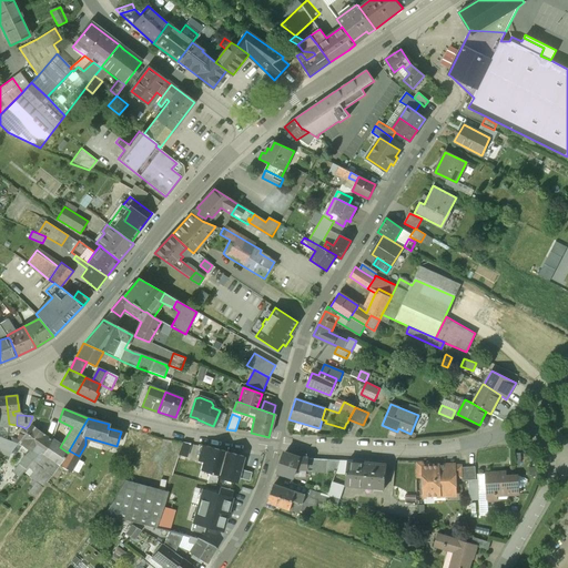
[(57,426),(50,424),(47,430),(47,436),(51,439),(57,426)]
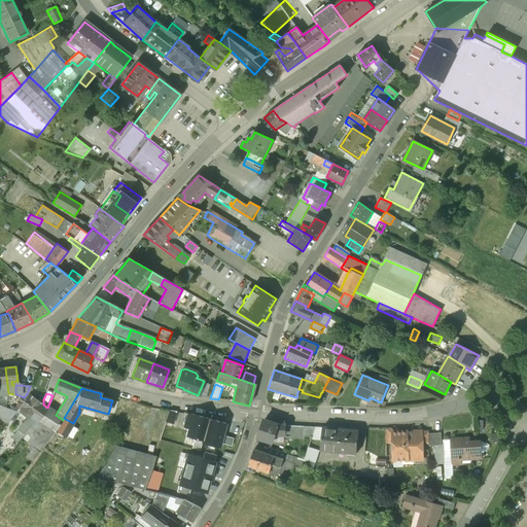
[(30,394),(19,409),(30,417),(25,423),(23,422),(18,430),(24,435),(30,427),(36,420),(39,421),(44,414),(46,410),(47,408),(43,405),(30,394)]
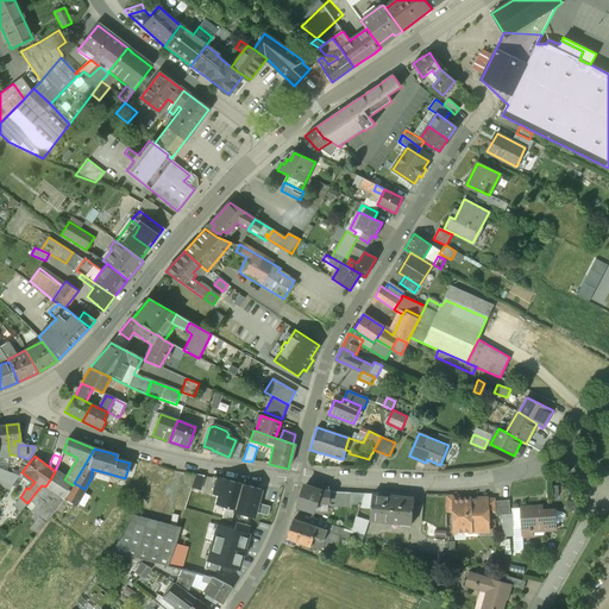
[(45,487),(42,485),(35,494),(27,503),(25,506),(39,516),(30,528),(37,534),(63,500),(63,498),(71,485),(73,485),(64,479),(54,473),(51,478),(45,487)]
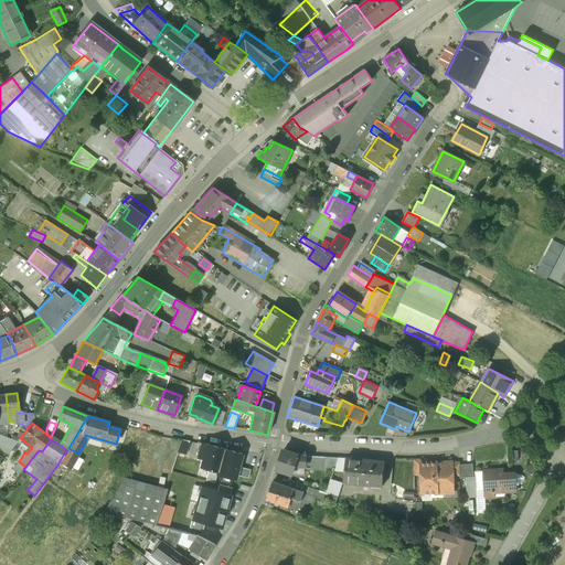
[(189,441),(181,440),(177,454),(185,454),(189,441)]
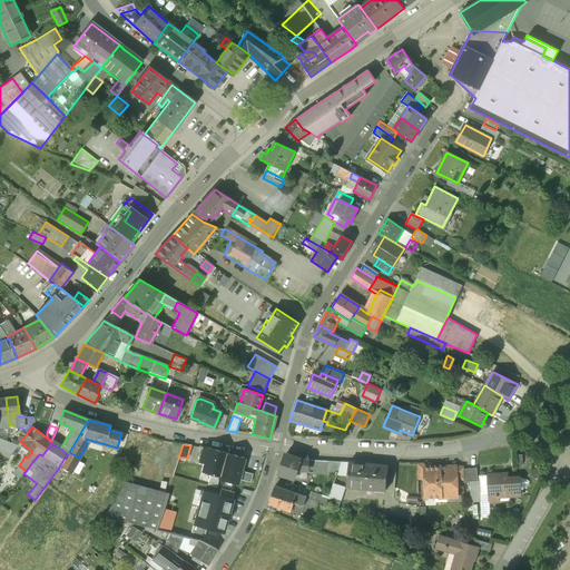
[(225,453),(207,449),(203,448),(199,462),(203,463),(200,472),(208,474),(208,475),(218,479),(225,453)]
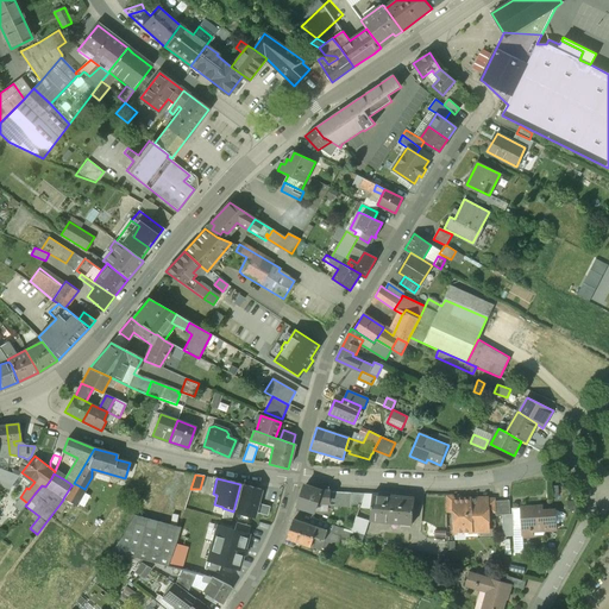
[(85,489),(74,483),(73,485),(71,485),(63,498),(75,506),(85,489)]
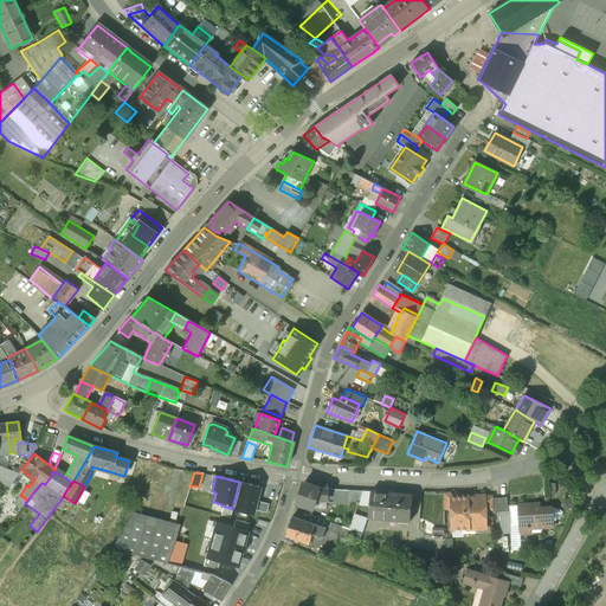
[(239,482),(232,509),(253,515),(255,509),(257,502),(260,488),(239,482)]
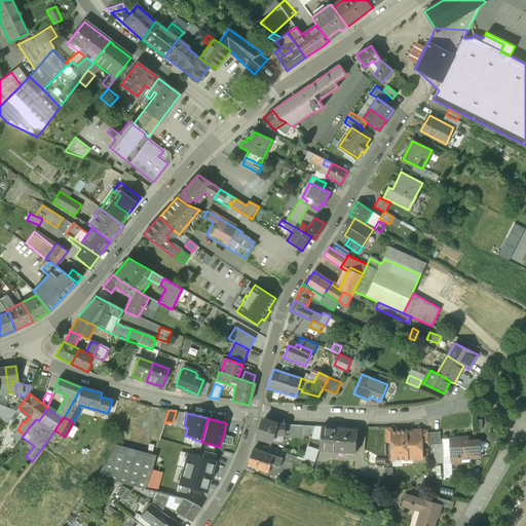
[(277,424),(263,419),(257,437),(271,441),(276,426),(277,424)]
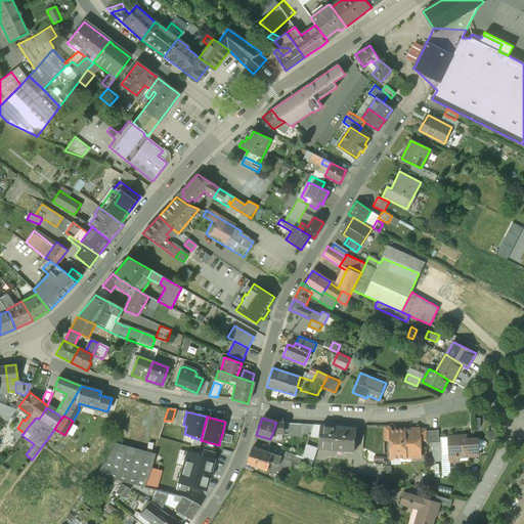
[(301,421),(277,419),(276,423),(275,425),(285,427),(303,428),(303,426),(303,424),(301,425),(301,422),(301,421)]
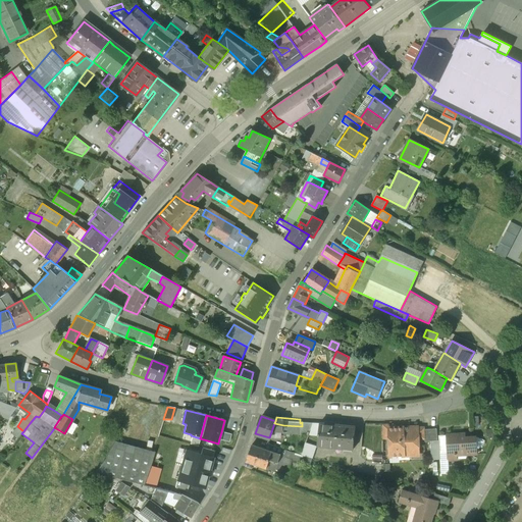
[(308,432),(313,420),(300,419),(300,420),(300,423),(302,422),(302,424),(302,426),(283,425),(274,423),(269,437),(281,437),(282,432),(299,433),(308,432)]
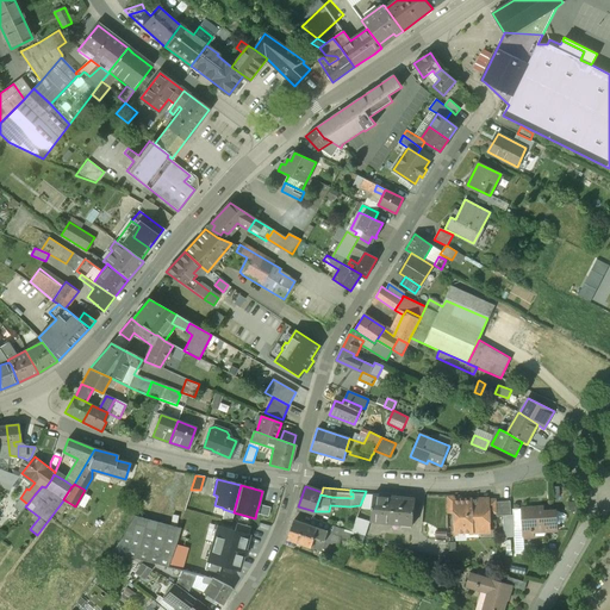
[(415,499),(373,496),(371,521),(412,524),(415,499)]
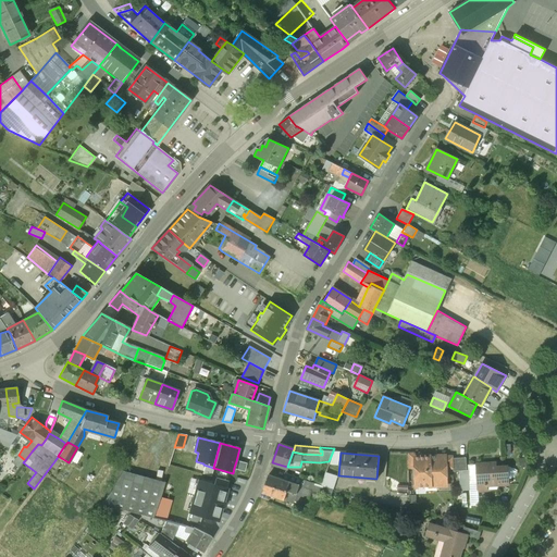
[(25,460),(19,455),(12,463),(19,468),(23,462),(25,460)]
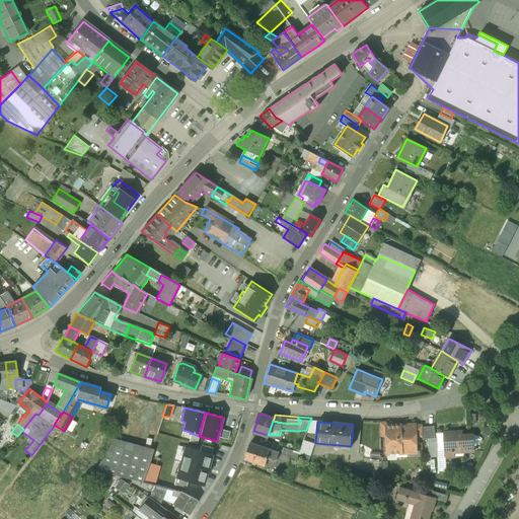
[(141,454),(110,446),(104,457),(94,469),(143,484),(153,447),(152,446),(156,435),(159,427),(149,425),(141,454)]
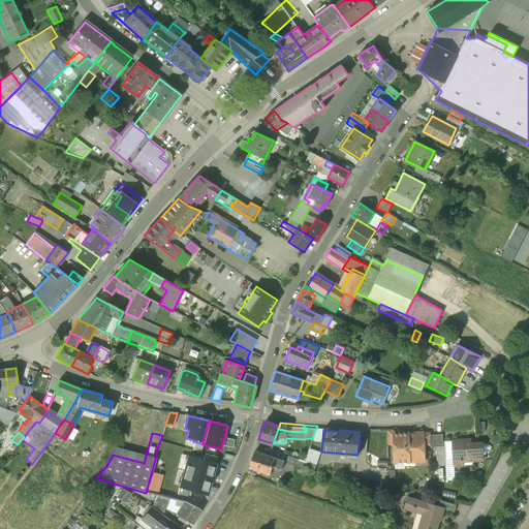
[(424,433),(413,434),(413,439),(409,439),(409,434),(402,434),(395,441),(394,439),(394,445),(393,446),(393,450),(394,452),(395,462),(405,462),(404,459),(414,459),(414,462),(425,461),(424,434),(424,433)]
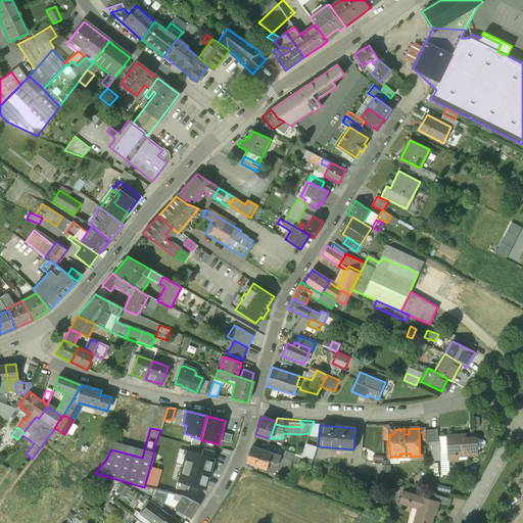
[(425,430),(424,430),(425,440),(425,442),(438,442),(437,430),(425,430)]
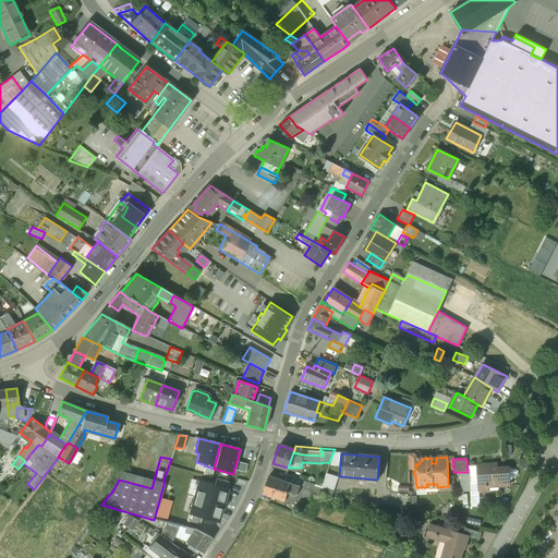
[(246,464),(237,462),(234,469),(244,472),(246,464)]
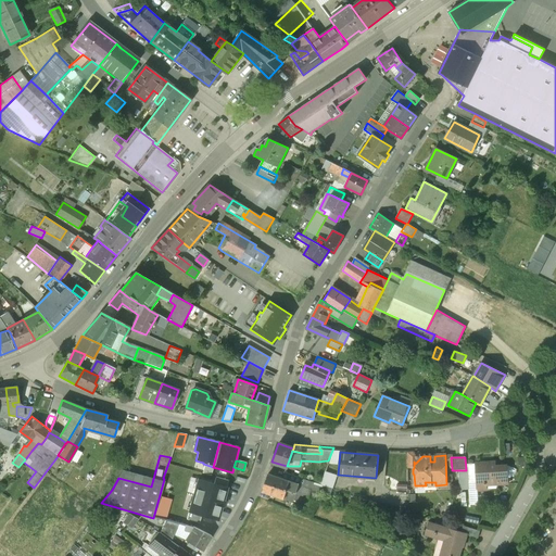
[(489,465),(489,463),(476,464),(477,490),(485,490),(485,484),(485,482),(496,482),(496,484),(507,483),(507,475),(510,475),(509,468),(507,466),(496,467),(494,465),(489,465)]
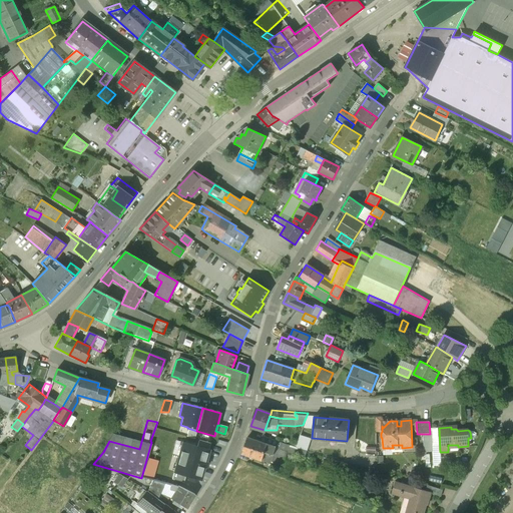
[(268,444),(247,437),(244,445),(273,455),(285,459),(288,453),(281,450),(267,446),(268,444)]
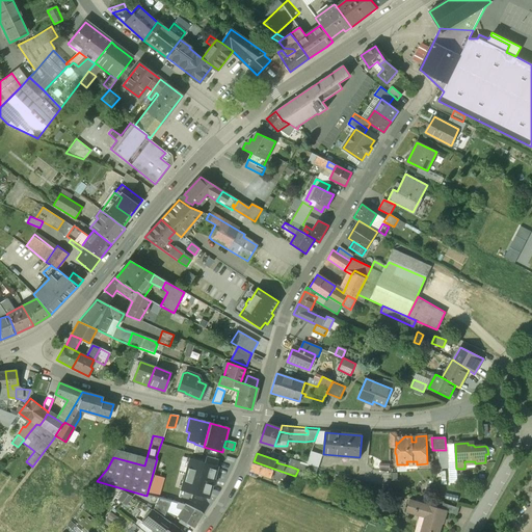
[(218,460),(207,457),(205,462),(217,467),(218,460)]
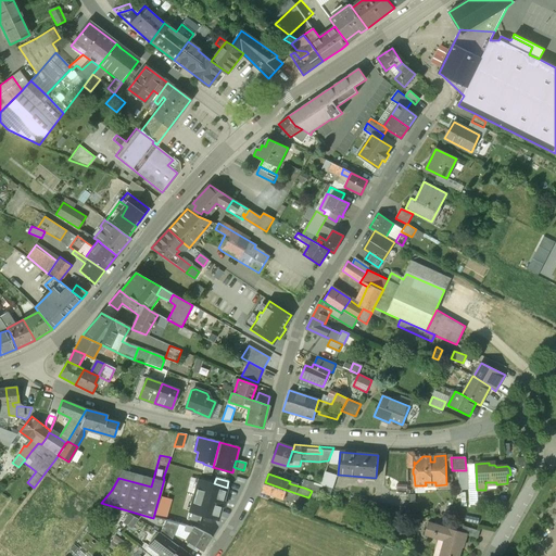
[(217,519),(227,488),(214,483),(199,479),(189,510),(202,515),(217,519)]
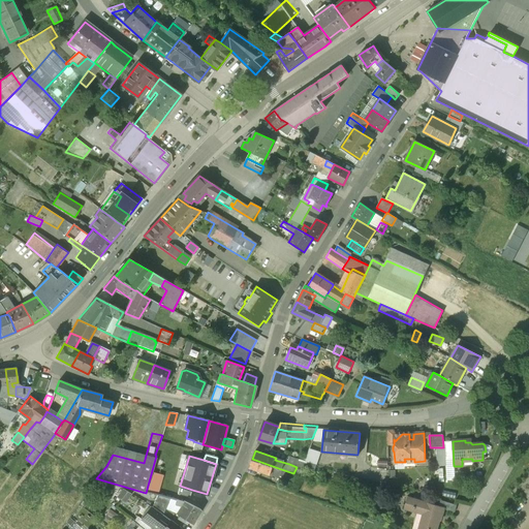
[(315,465),(292,457),(289,464),(297,467),(299,467),(300,466),(314,471),(315,465)]
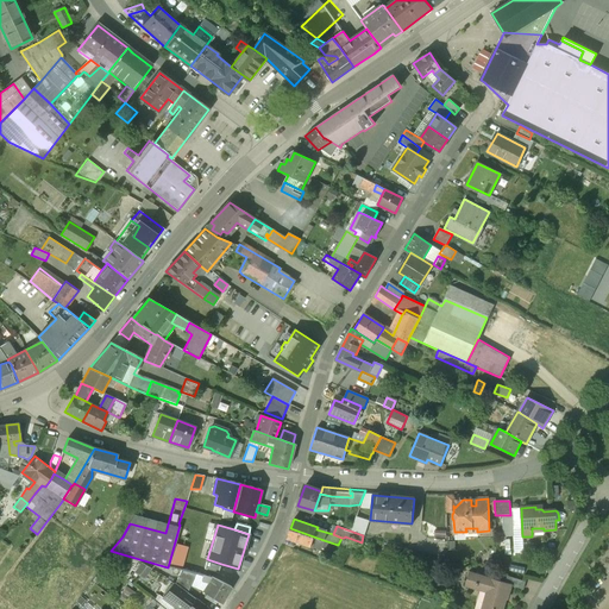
[(324,540),(290,528),(287,539),(296,541),(295,545),(300,546),(301,544),(311,547),(312,545),(321,548),(324,540)]
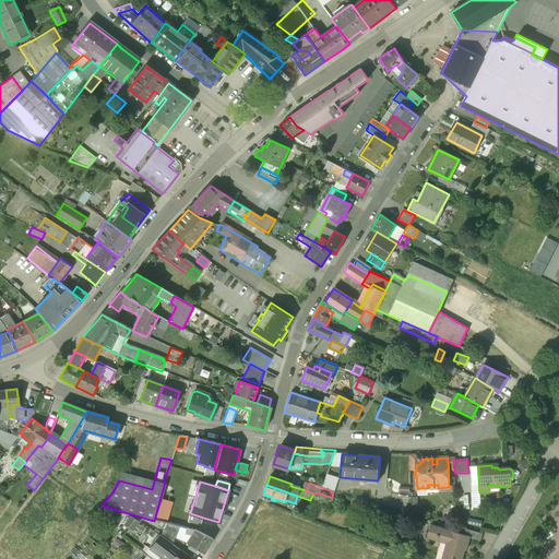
[(201,526),(203,518),(190,513),(187,522),(201,526)]
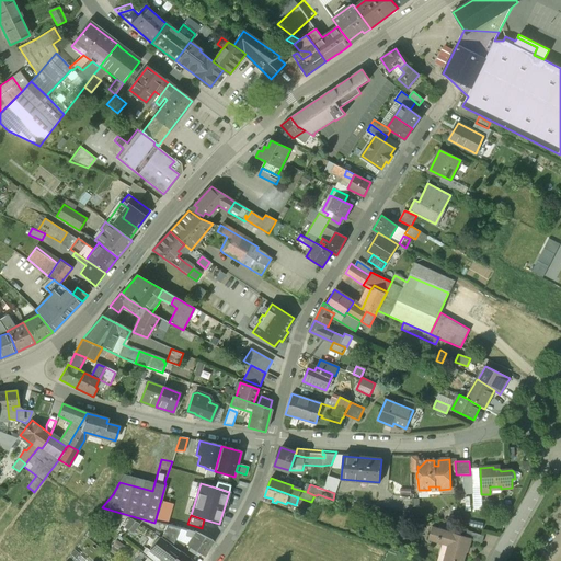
[(179,530),(156,524),(155,528),(163,530),(161,537),(162,538),(172,546),(179,530)]
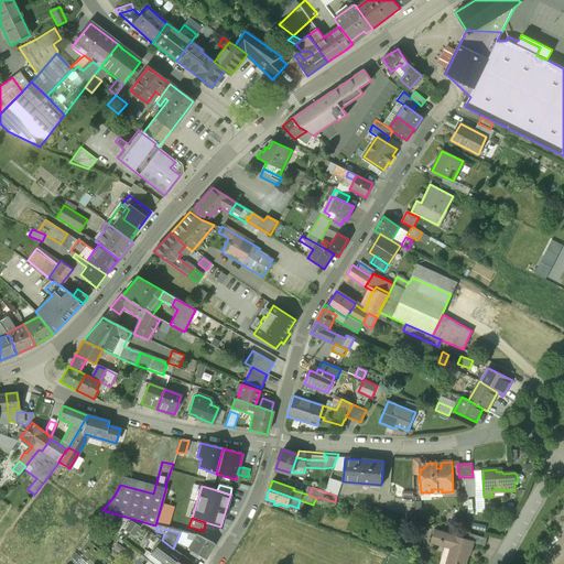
[(468,541),(434,531),(431,542),(451,549),(445,563),(465,563),(472,543),(472,541),(468,541)]
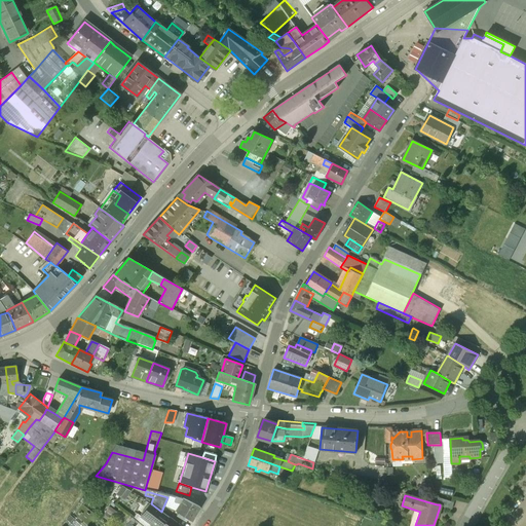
[(199,508),(182,499),(181,500),(179,500),(174,498),(173,502),(179,503),(175,512),(178,514),(177,517),(183,520),(184,517),(191,521),(199,508)]
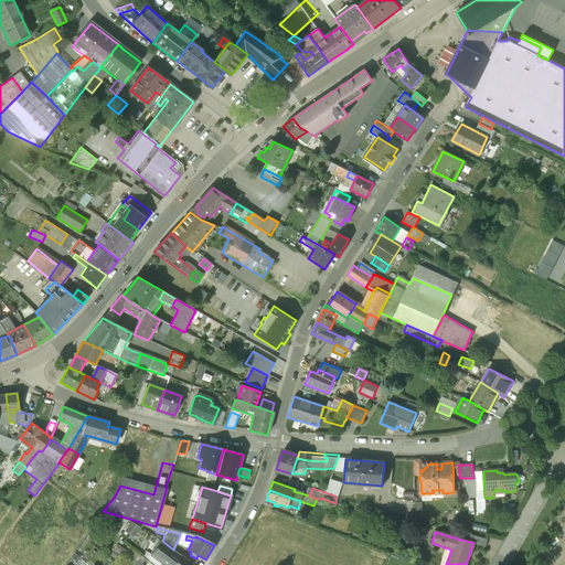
[(486,540),(471,535),(469,542),(472,542),(472,544),(483,547),(486,540)]
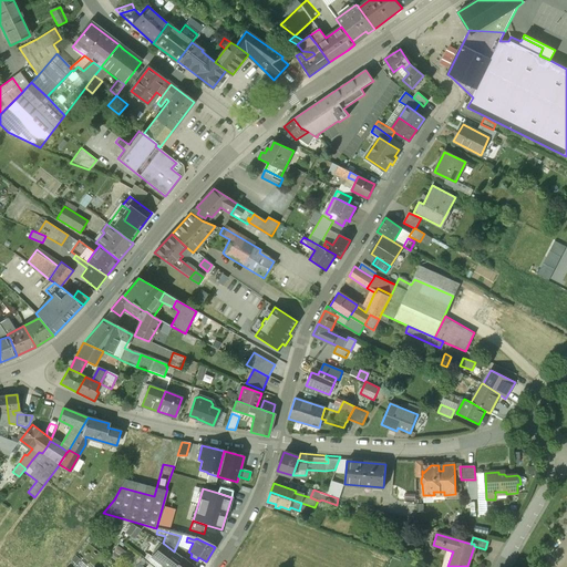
[(194,566),(181,557),(177,563),(169,557),(174,552),(164,544),(163,543),(161,542),(150,556),(162,565),(163,563),(167,566),(194,566)]
